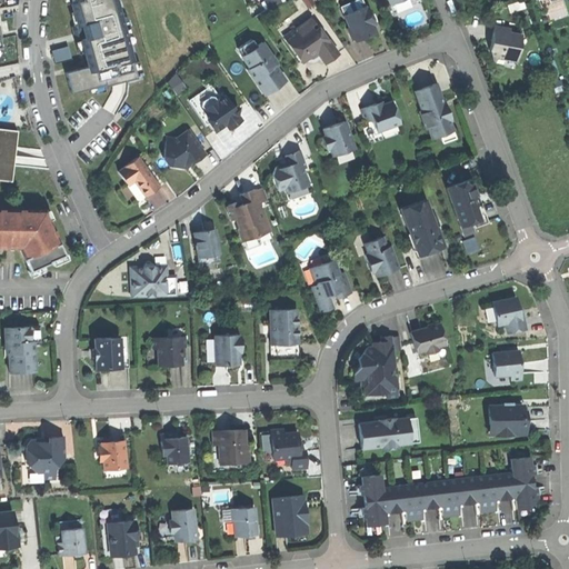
[(82,0),(87,12),(98,9),(102,26),(91,29),(100,60),(132,51),(118,0),(82,0)]
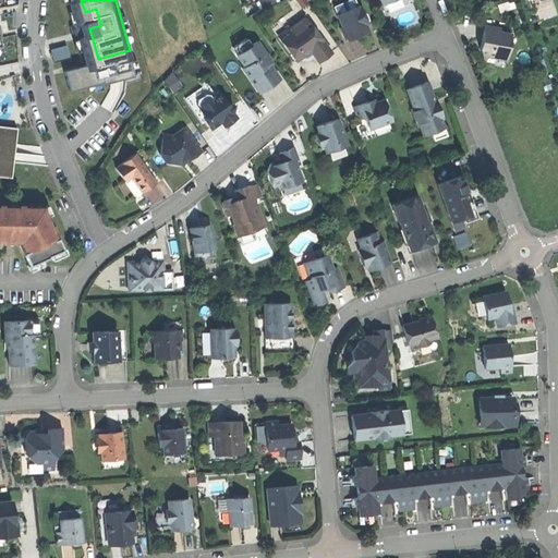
[(349,0),(337,5),(340,13),(358,5),(354,0),(349,0)]
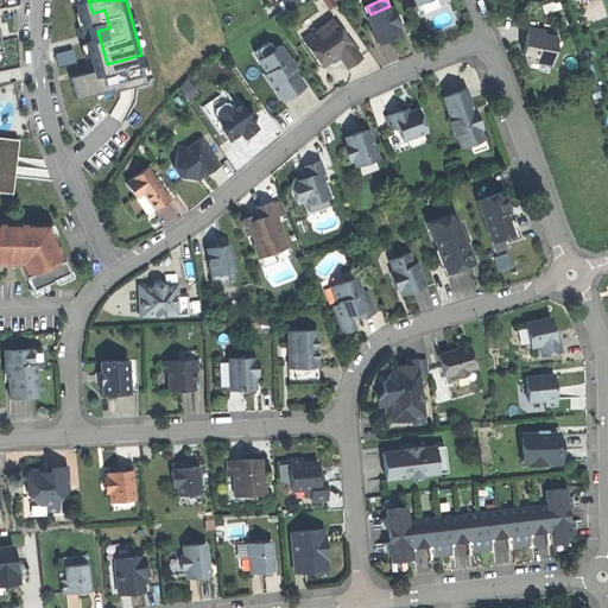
[(442,4),(441,0),(429,0),(417,5),(419,13),(442,4)]
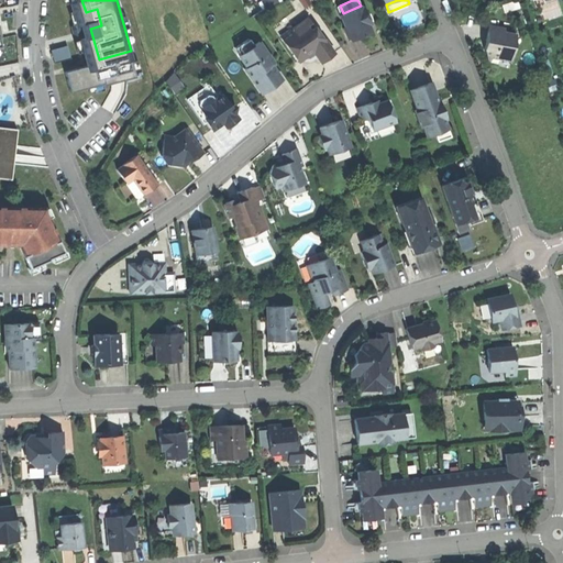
[(344,28),(349,39),(351,37),(361,34),(362,36),(372,32),(368,23),(370,23),(366,15),(367,14),(364,7),(362,9),(361,6),(343,13),(341,14),(346,26),(344,28)]
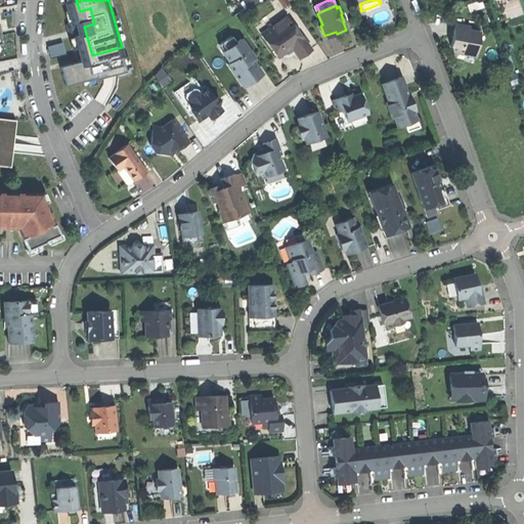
[(286,16),(270,28),(277,30),(281,27),(287,34),(294,29),(286,16)]
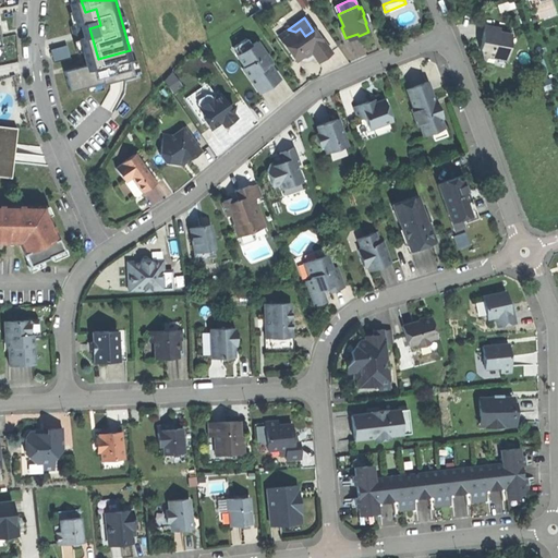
[(500,28),(484,25),(482,40),(484,40),(483,45),(481,46),(481,49),(482,49),(485,61),(493,62),(494,63),(495,59),(507,61),(511,34),(499,32),(500,28)]
